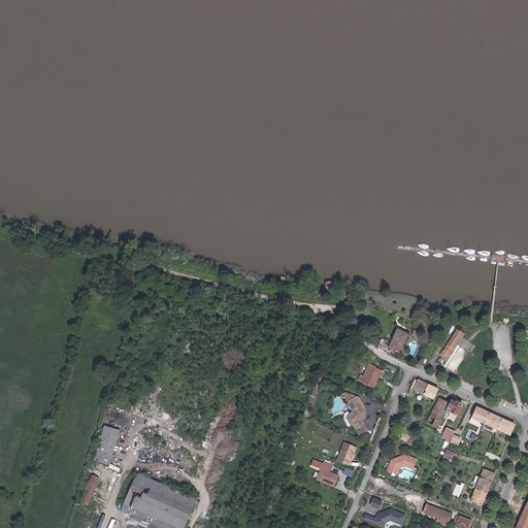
[(328,316),(329,310),(315,305),(312,310),(328,316)]
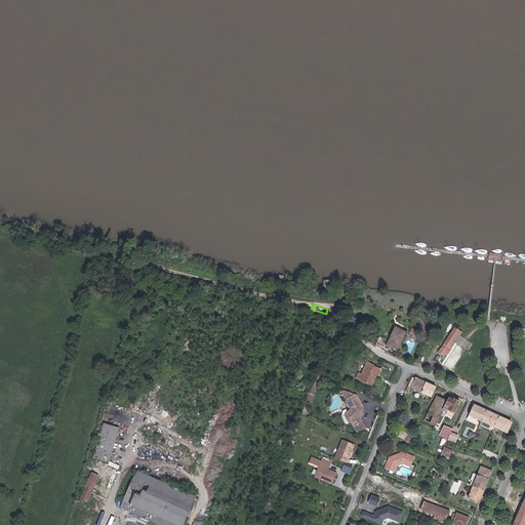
[(456,331),(458,332),(460,328),(453,324),(440,345),(445,348),(447,344),(450,346),(453,339),(452,338),(456,331)]
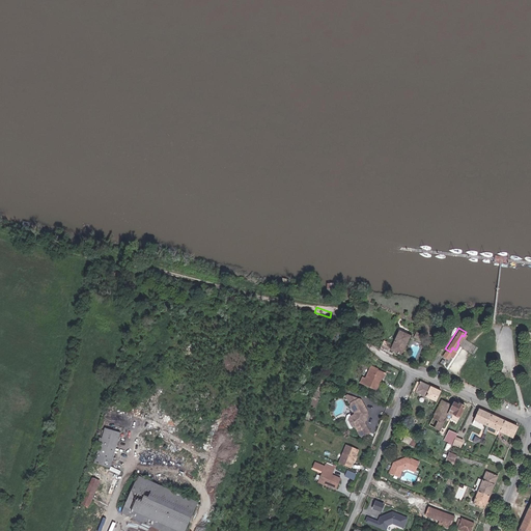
[(392,353),(403,358),(412,338),(400,333),(392,353)]
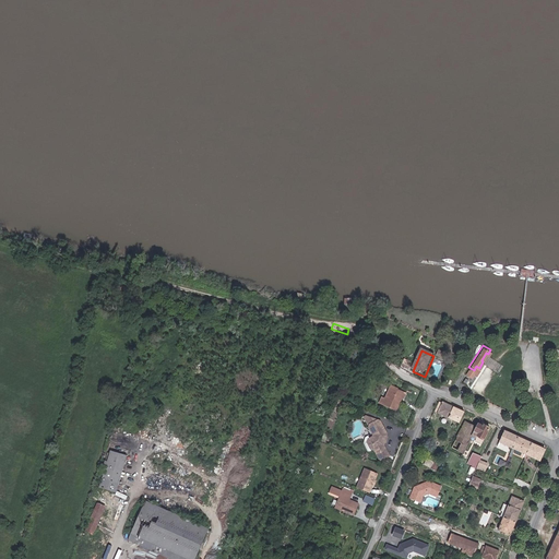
[(404,363),(402,369),(408,371),(411,366),(404,363)]
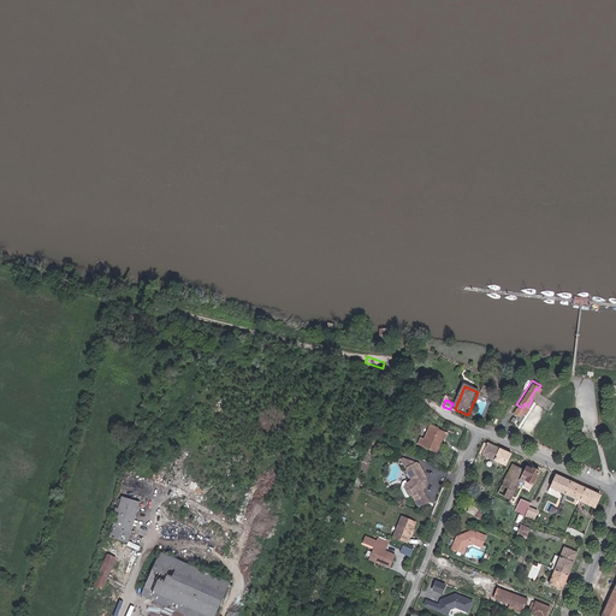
[(440,436),(443,436),(445,430),(436,426),(437,425),(432,422),(431,426),(427,425),(425,432),(427,433),(425,438),(422,437),(420,436),(418,442),(436,449),(440,436)]
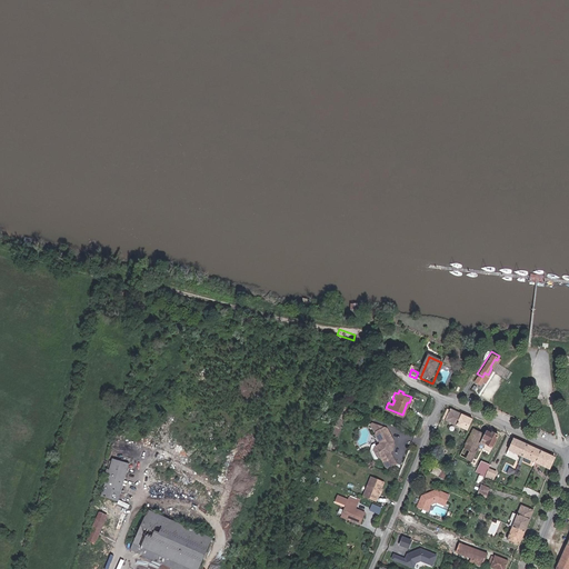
[(467,427),(471,416),(450,407),(446,417),(467,427)]
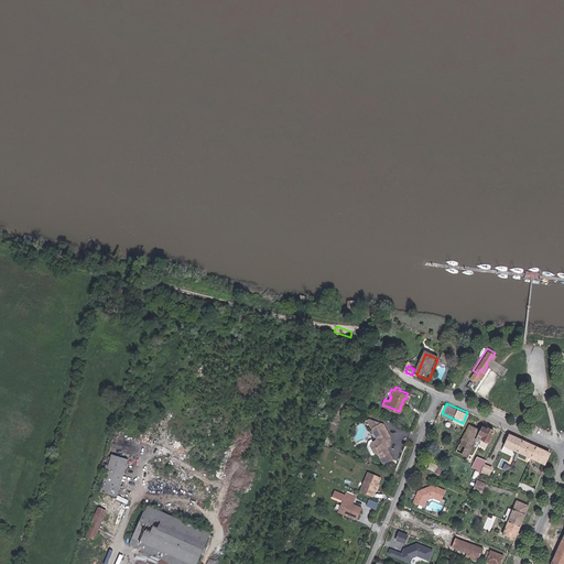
[(467,454),(475,437),(479,427),(468,422),(456,449),(467,454)]
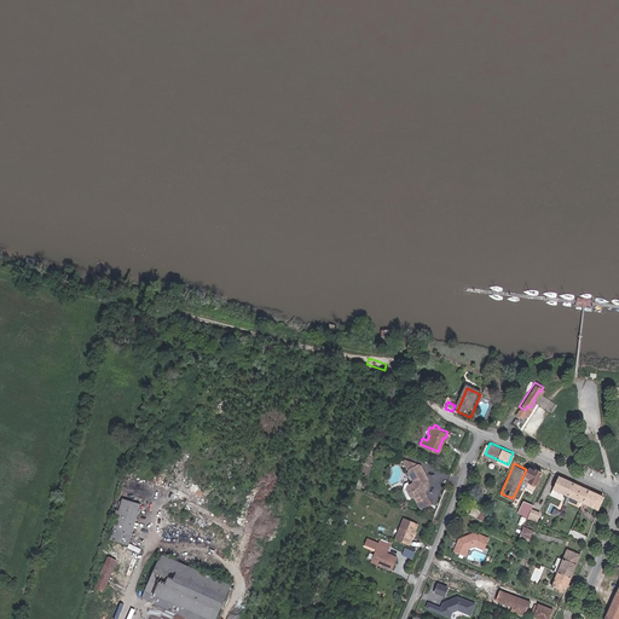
[(416,464),(409,468),(409,470),(412,478),(412,480),(409,482),(408,486),(414,493),(416,495),(424,509),(435,502),(427,489),(427,487),(424,485),(426,482),(427,480),(427,478),(418,464),(416,464)]
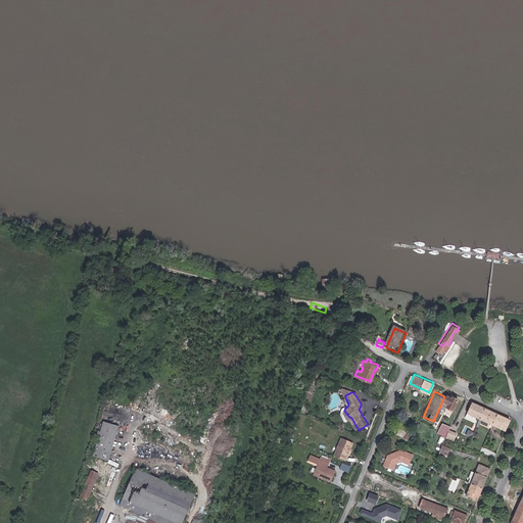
[(445,405),(452,408),(457,396),(450,394),(450,395),(446,393),(444,396),(440,406),(444,408),(445,405)]
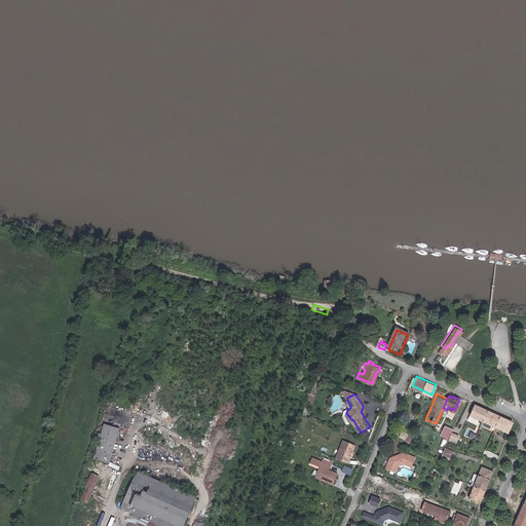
[(470,412),(482,418),(487,408),(474,402),(470,412)]
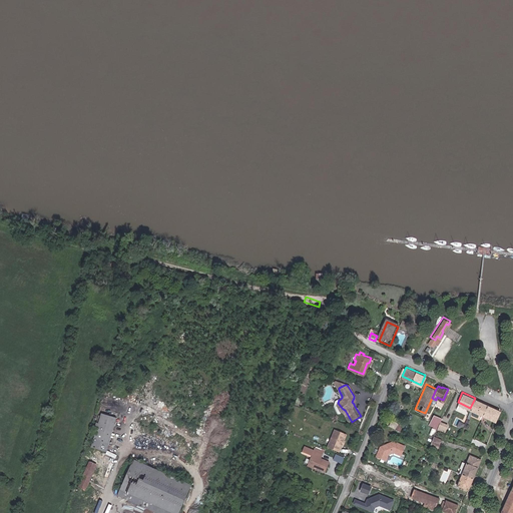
[(472,409),(483,414),(487,403),(475,398),(470,408),(467,415),(469,416),(472,409)]
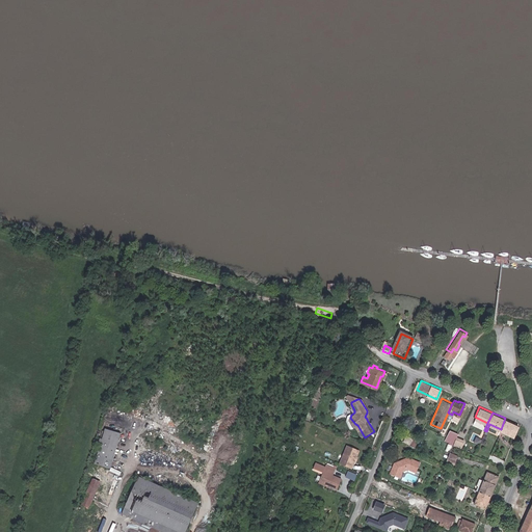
[(501,429),(513,434),(519,424),(505,418),(501,429)]
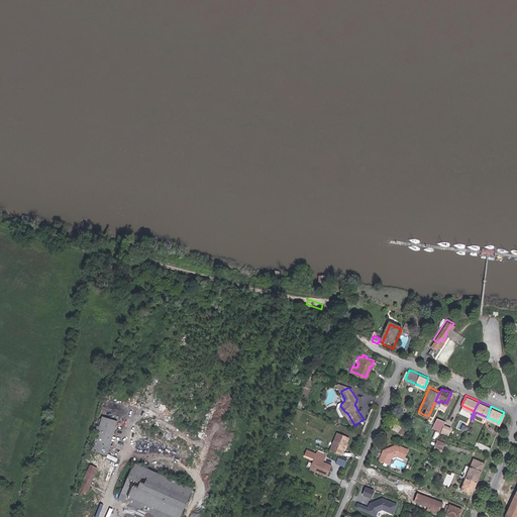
[(443,423),(445,419),(437,415),(434,422),(437,423),(440,424),(442,425),(443,423)]
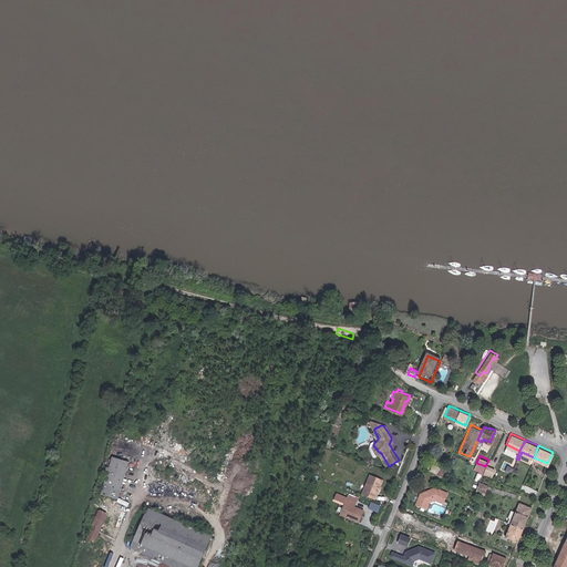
[(124,490),(129,492),(138,462),(123,456),(121,462),(132,465),(124,490)]
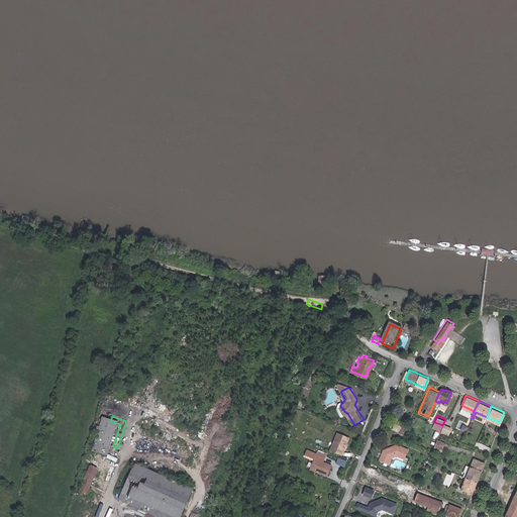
[(103,443),(113,446),(120,424),(110,421),(103,443)]
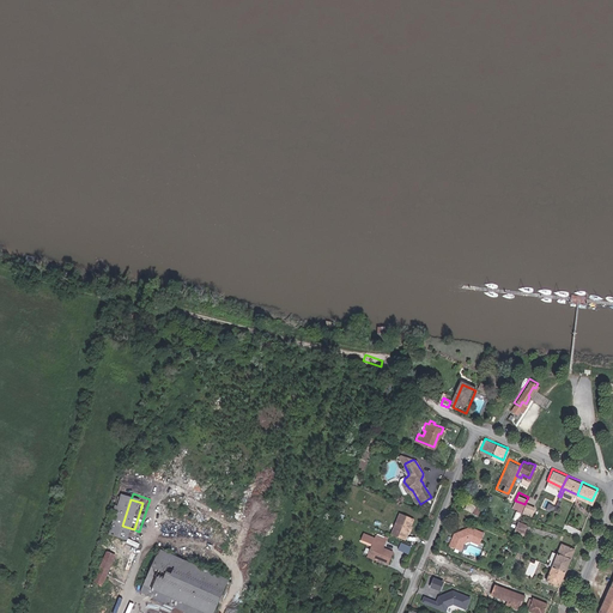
[(461,507),(469,509),(472,502),(463,499),(461,507)]
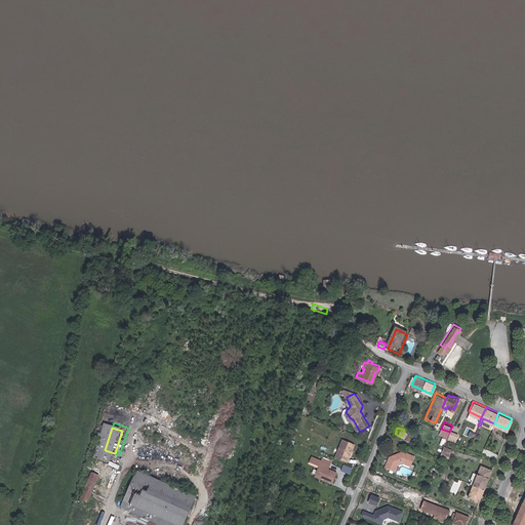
[(450,430),(449,432),(447,437),(454,440),(457,433),(450,430)]
